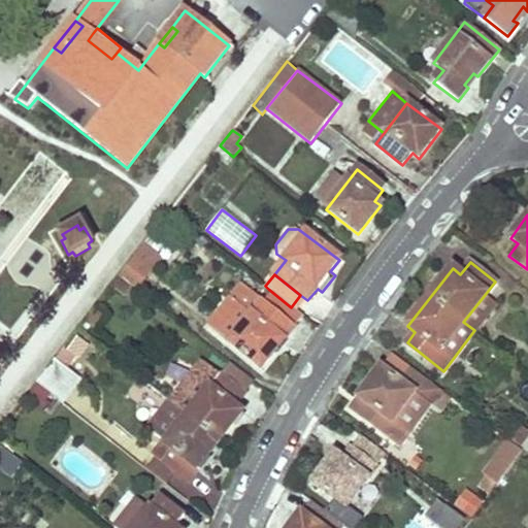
[(131,286),(119,276),(111,287),(123,296),(131,286)]
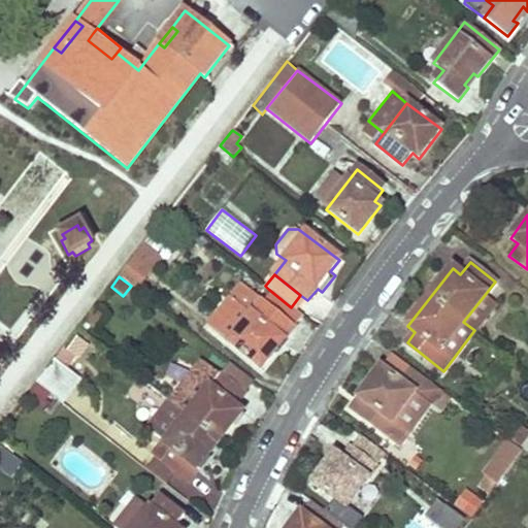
[(251,314),(227,343),(261,370),(294,328),(259,300),(238,285),(229,297),(251,314)]
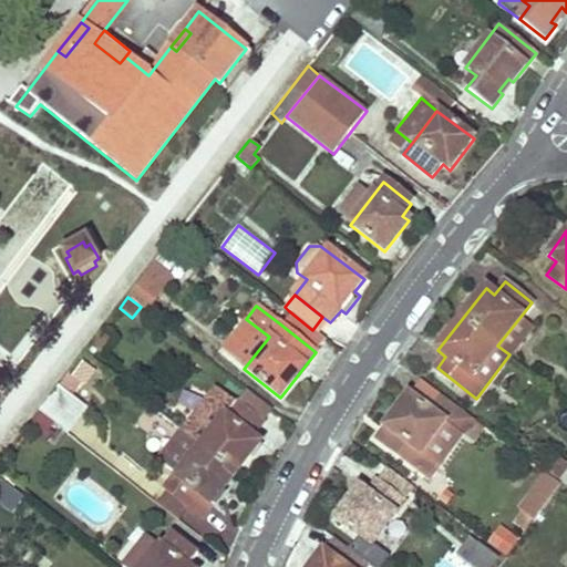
[(278,322),(316,352),(326,340),(312,330),(288,310),(278,322)]
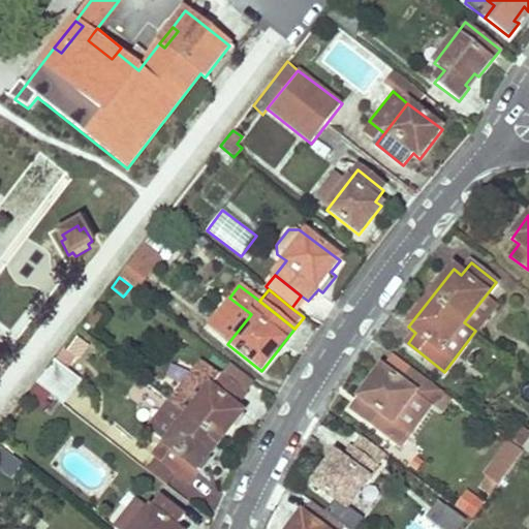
[(485,297),(464,322),(475,331),(496,306),(485,297)]
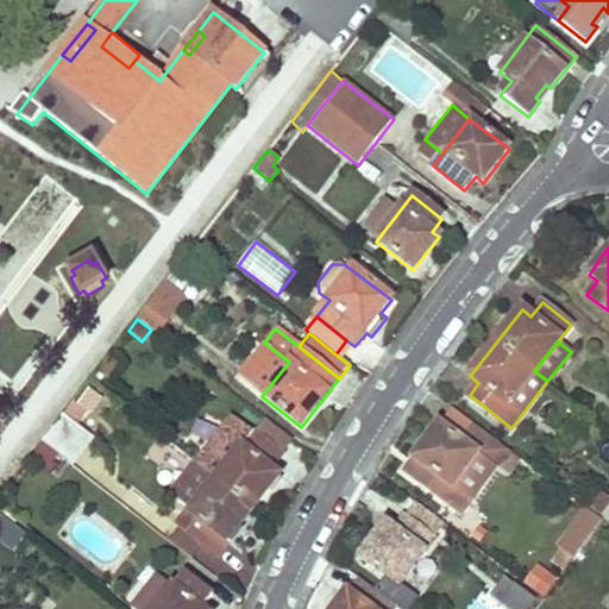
[(79,402),(87,409),(99,394),(89,387),(79,402)]
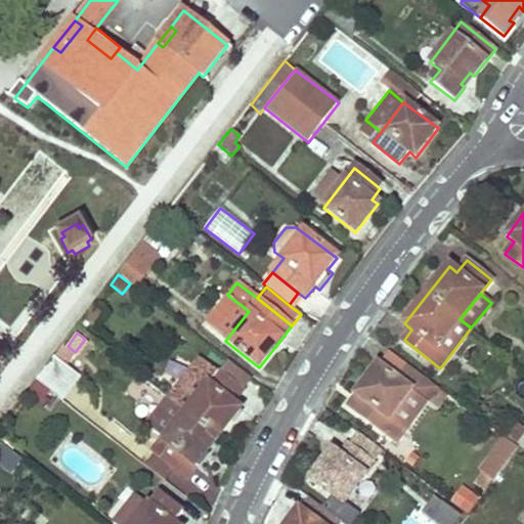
[(79,378),(53,358),(37,381),(62,400),(79,378)]
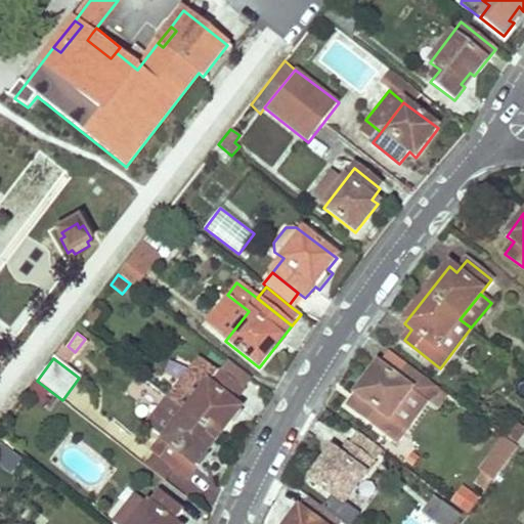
[(252,379),(227,359),(217,373),(242,392),(252,379)]
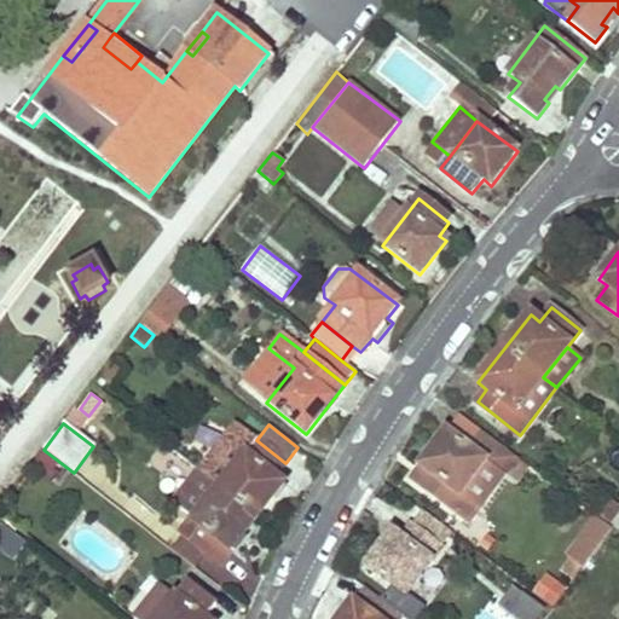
[(194,519),(180,534),(202,553),(210,559),(221,543),(231,551),(285,484),(276,476),(285,463),(256,440),(241,428),(227,444),(243,456),(219,487),(204,476),(180,508),(194,519)]
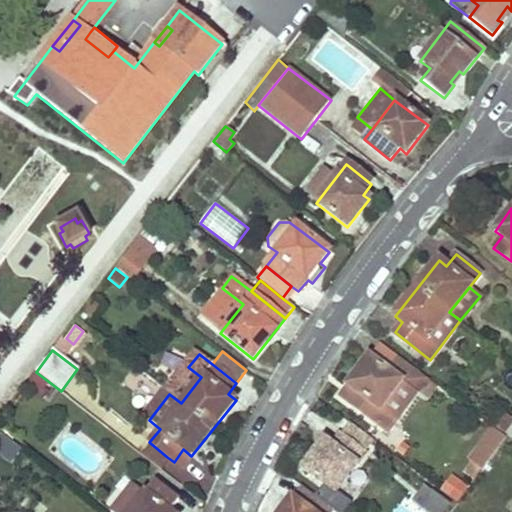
[(367,357),(339,394),(387,430),(426,379),(392,354),(381,368),(367,357)]
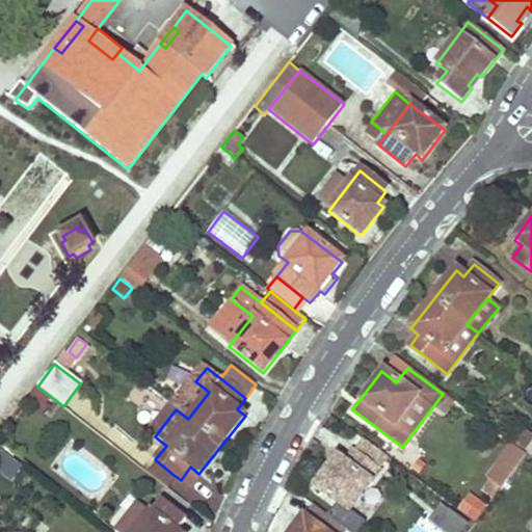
[(531,436),(524,430),(512,446),(523,452),(531,440),(531,436)]
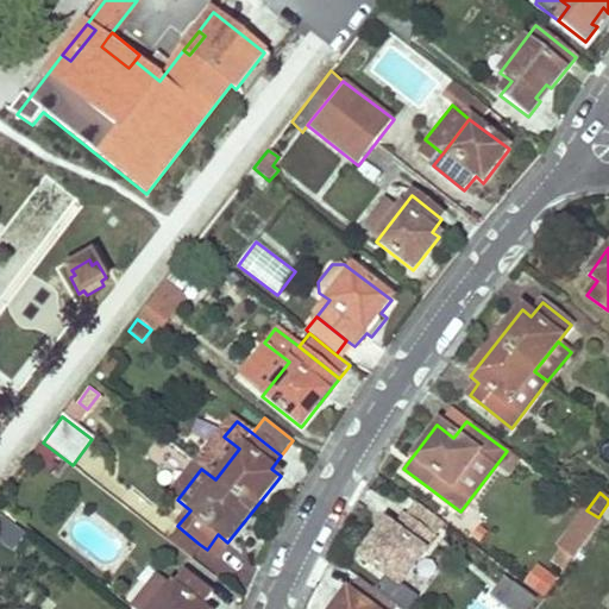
[(445,525),(414,502),(403,516),(433,540),(445,525)]
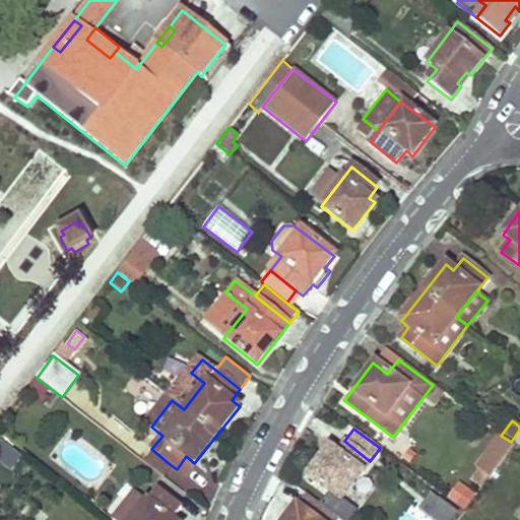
[(329,447),(308,476),(340,500),(370,461),(344,441),(336,451),(329,447)]
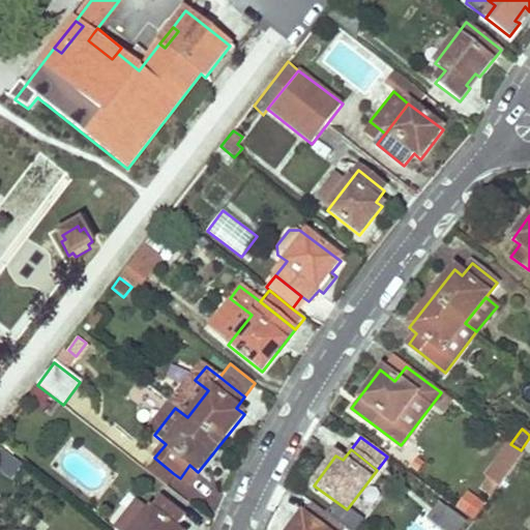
[(173,473),(154,458),(148,468),(167,482),(173,473)]
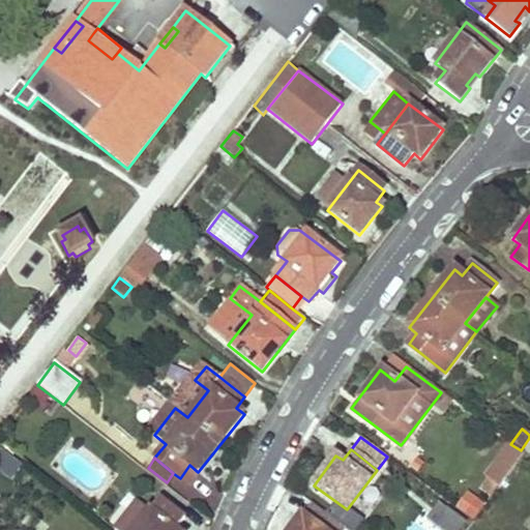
[(189,465),(180,478),(188,484),(198,472),(189,465)]
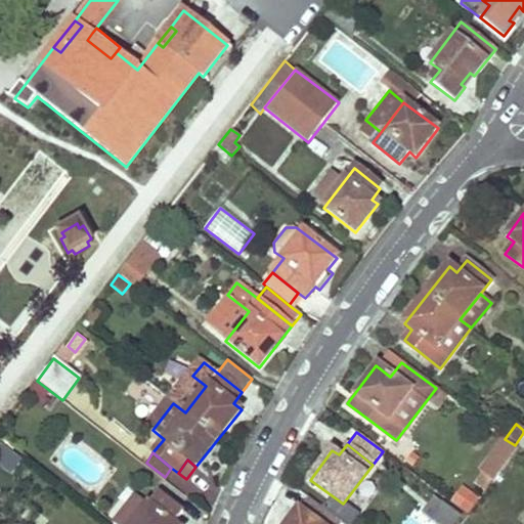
[(451,505),(471,515),(481,497),(462,487),(451,505)]
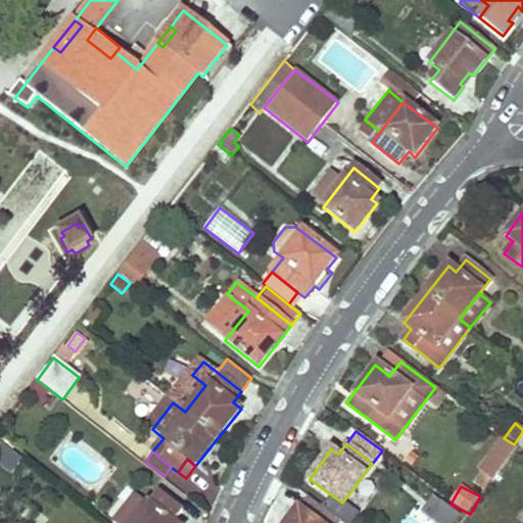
[(157,492),(148,504),(136,494),(113,522),(173,522),(182,512),(157,492)]
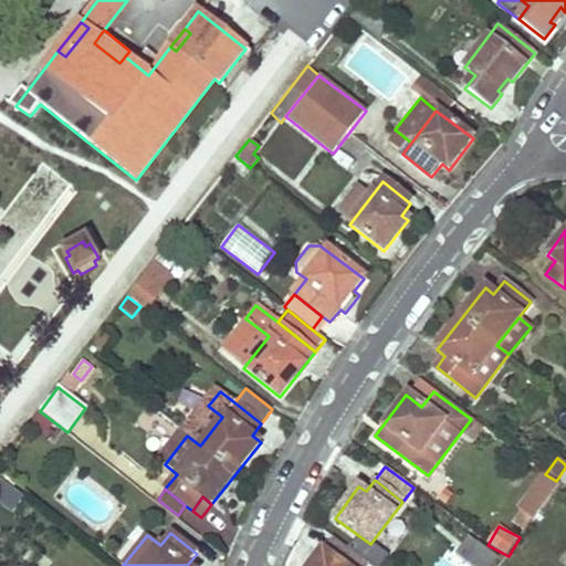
[(469,538),(456,557),(468,565),(491,565),(498,558),(469,538)]
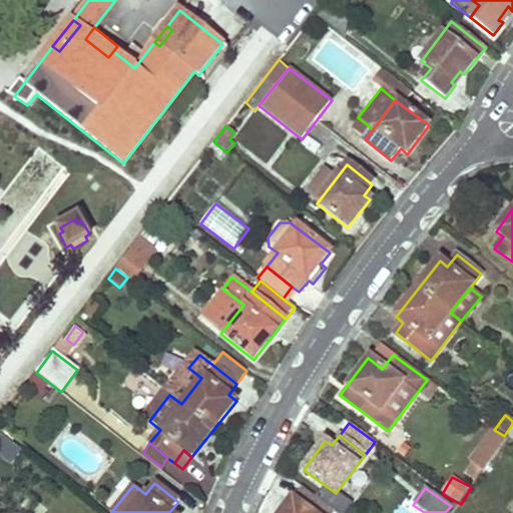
[(313,512),(294,498),(282,512),(313,512)]
